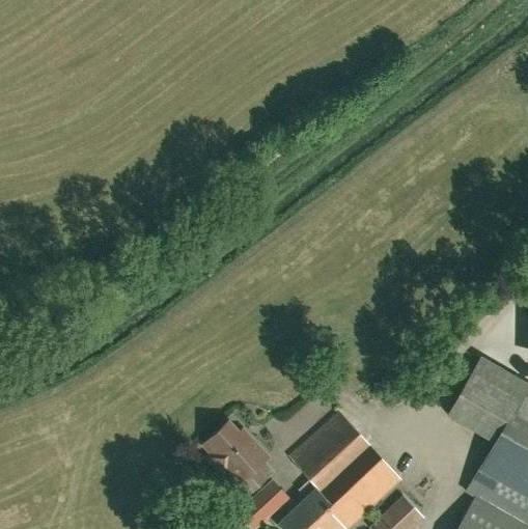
[(527,383),(481,356),(448,415),(495,442),(487,455),(489,457),(469,492),(475,496),(456,528),(527,528),(527,383)]
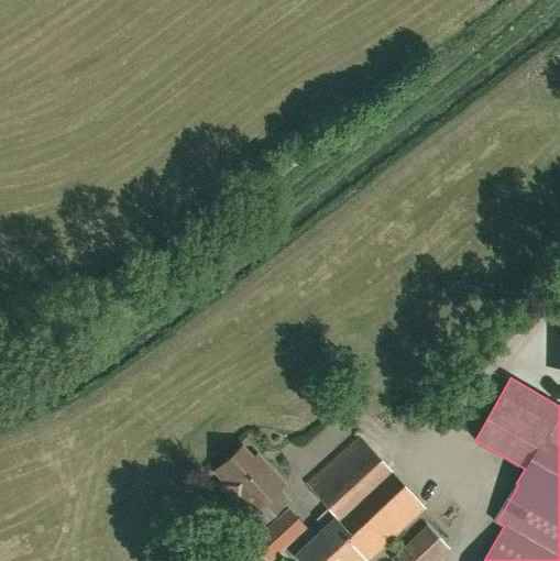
[(361,436),(309,482),(331,506),(319,517),(327,526),(297,554),(304,560),(366,560),(425,507),(361,436)]
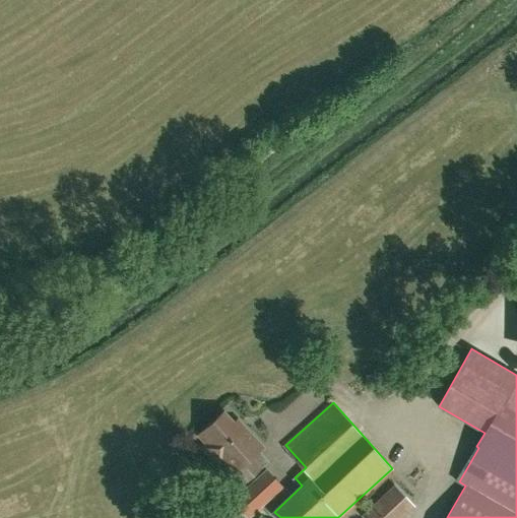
[(253,455),(260,449),(264,446),(245,426),(242,429),(225,411),(201,433),(202,434),(205,432),(213,440),(206,446),(220,461),(224,457),(247,481),(263,466),(253,455)]
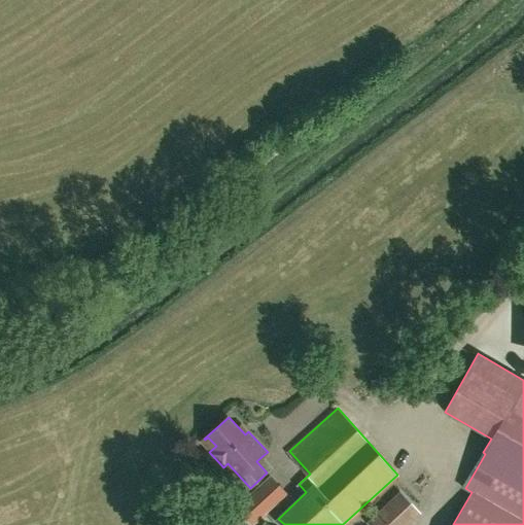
[(273,474),(255,489),(272,506),(289,491),(273,474)]
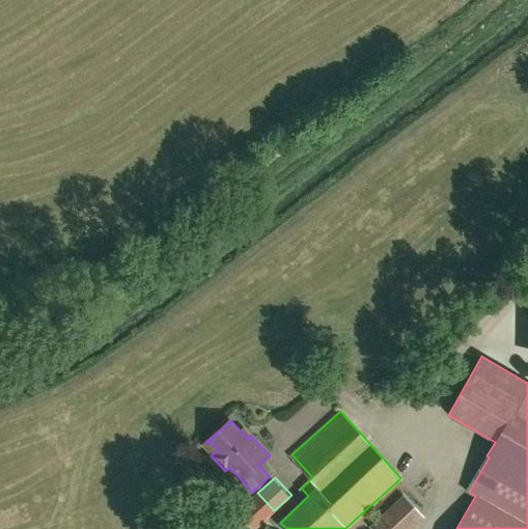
[(411,528),(424,517),(406,496),(373,526),(377,528),(411,528)]
